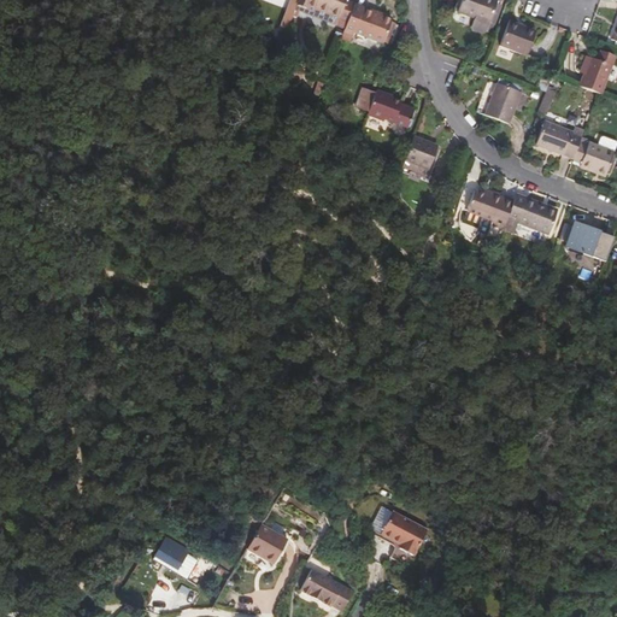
[(304,15),(336,25),(346,0),(299,0),(295,11),(294,13),(303,17),(304,15)]
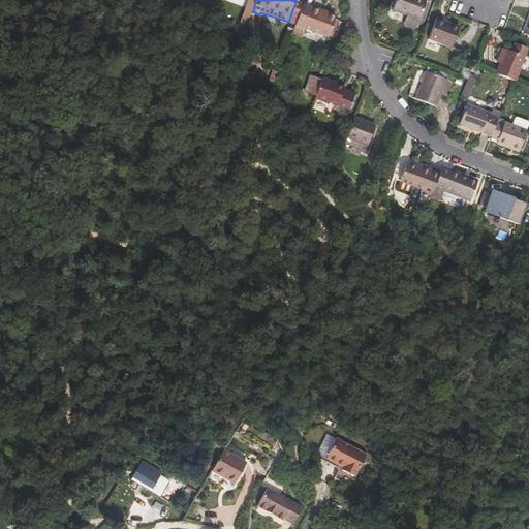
[(396,0),(392,11),(406,17),(404,24),(405,27),(412,30),(415,28),(416,27),(426,3),(426,0),(396,0)]
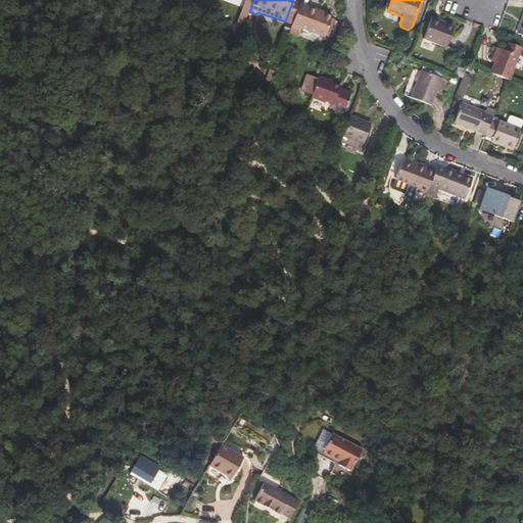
[(246,25),(250,3),(243,2),(239,22),(246,25)]
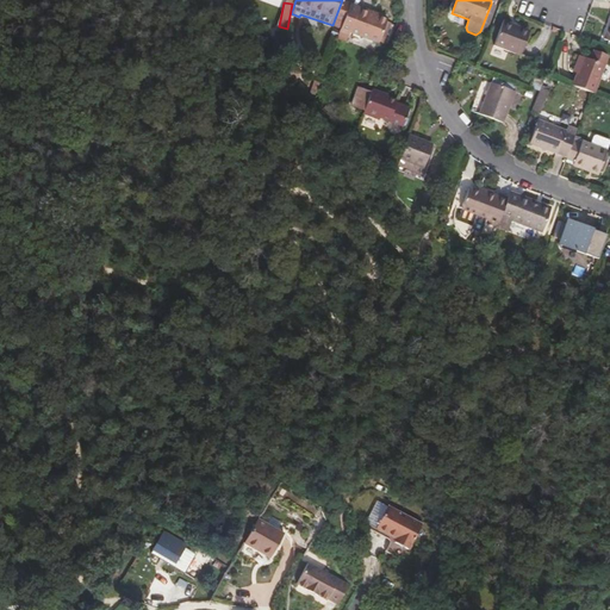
[(496,5),(491,4),(480,31),(485,33),(496,5)]
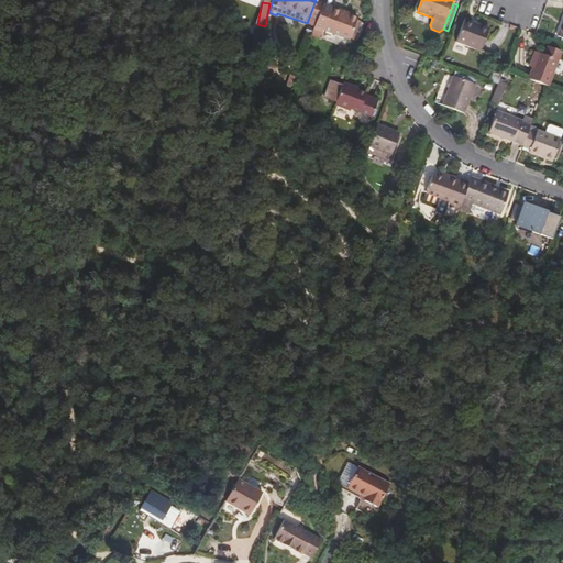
[(344,12),(323,4),(313,30),(321,32),(322,31),(349,41),(350,39),(354,41),(362,21),(357,20),(350,17),(343,14),(344,12)]
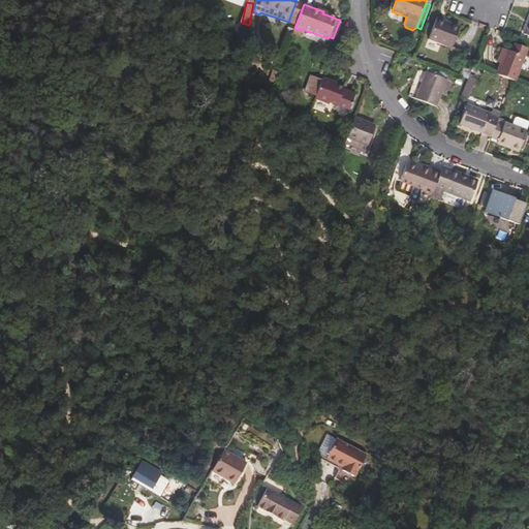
[(252,11),(251,16),(286,28),(288,22),(260,12),(259,14),(252,11)]
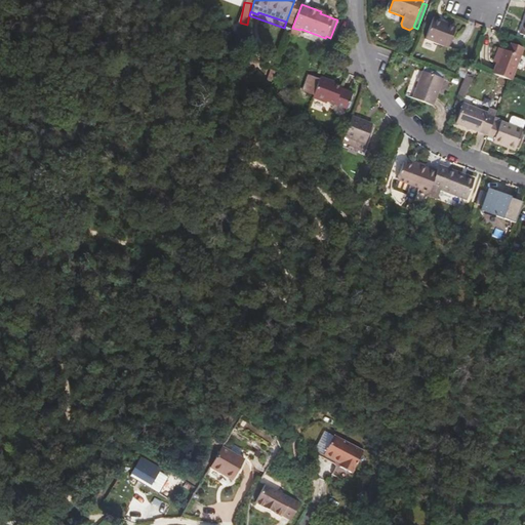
[(448,49),(455,29),(442,24),(442,22),(434,18),(425,40),(448,49)]
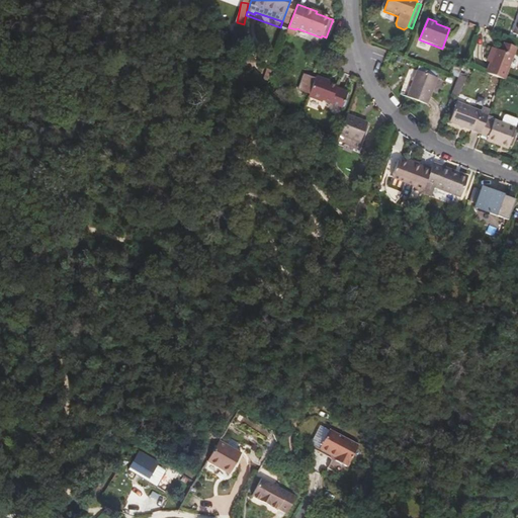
[(501,52),(495,50),(490,63),(486,73),(502,79),(505,80),(517,48),(504,42),(501,52)]
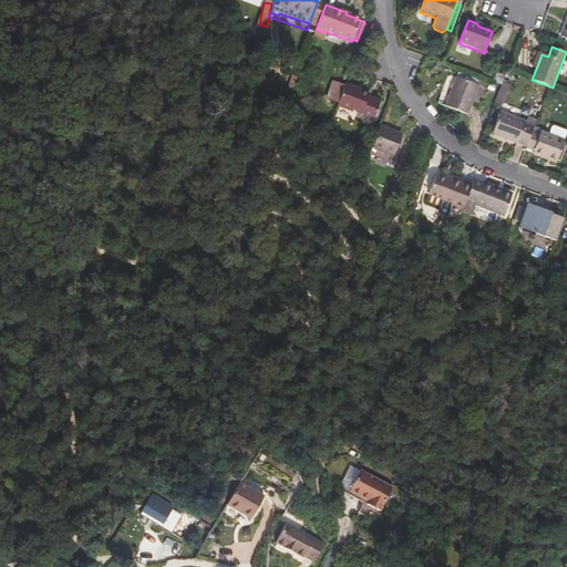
[(533,68),(536,69),(542,54),(538,52),(533,68)]
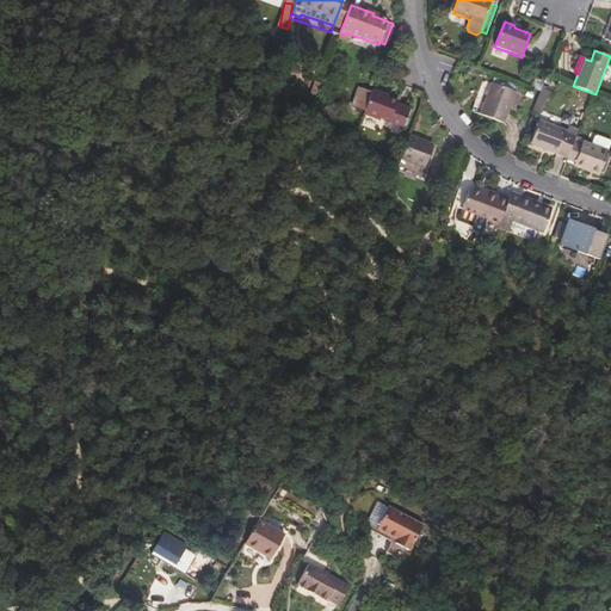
[(514,92),(492,84),(480,115),(504,123),(514,92)]
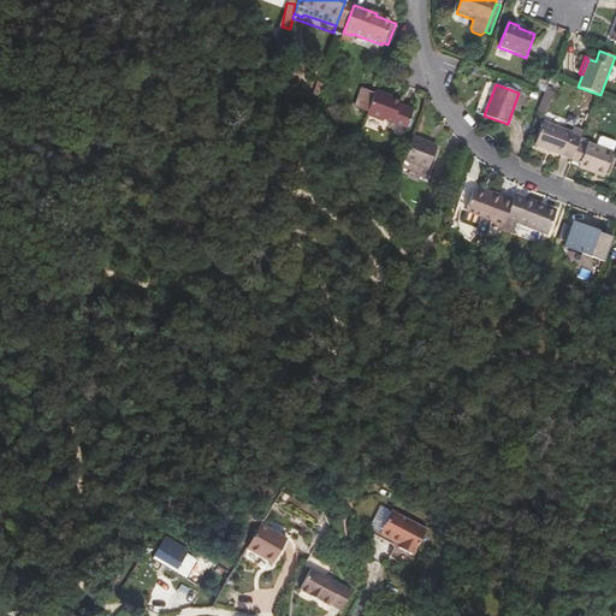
[(355,107),(367,111),(374,93),(362,88),(355,107)]
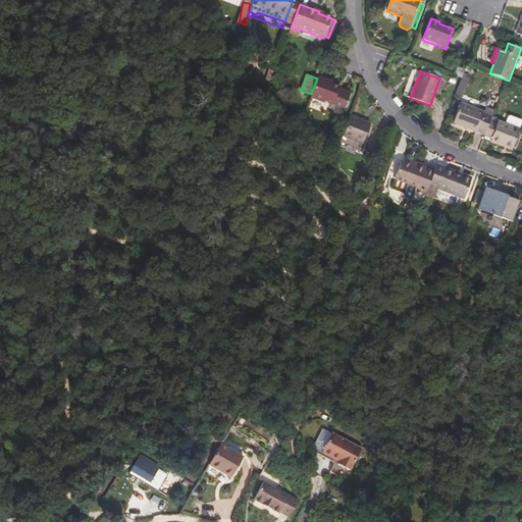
[(311,94),(310,99),(323,103),(324,101),(342,108),(348,92),(340,89),(338,87),(326,82),(326,80),(318,76),(317,79),(311,94)]
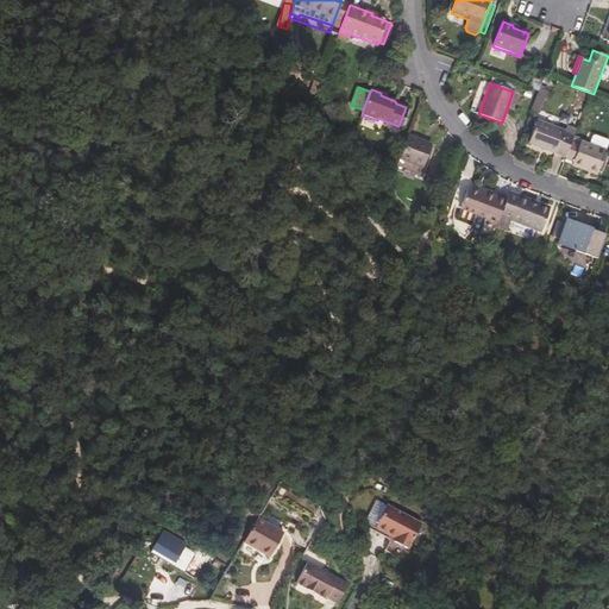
[(546,92),(539,89),(538,93),(532,108),(539,112),(546,92)]
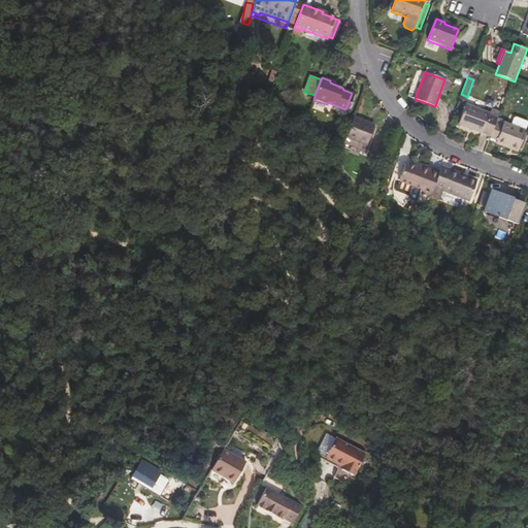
[(459,125),(490,137),(496,123),(498,118),(490,114),(490,113),(466,104),(459,125)]
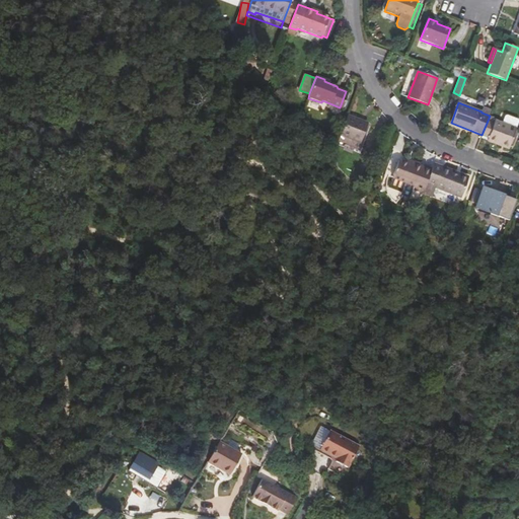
[(360,143),(367,126),(360,123),(360,120),(348,115),(340,136),(360,143)]
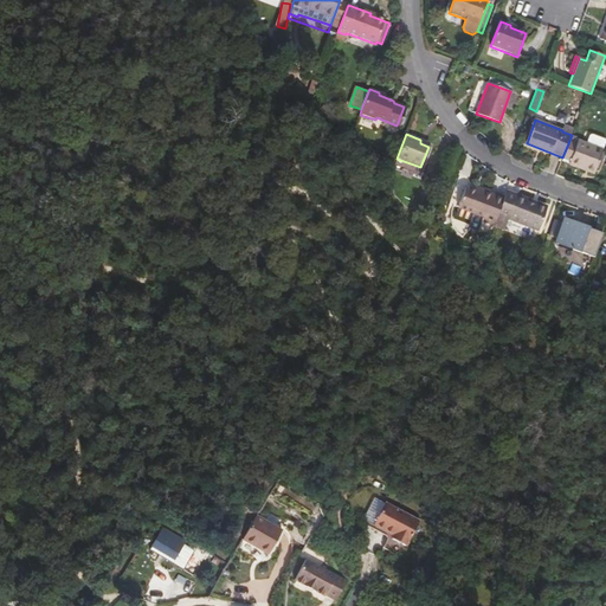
[(587,144),(603,150),(605,142),(604,140),(593,135),(590,136),(587,144)]
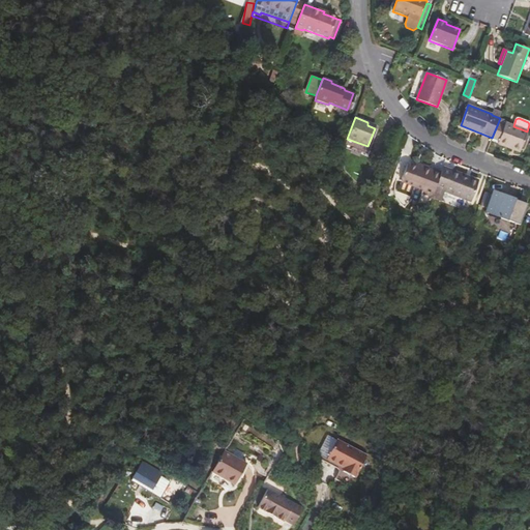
[(505,125),(498,123),(492,138),(499,142),(498,144),(511,150),(513,147),(521,150),(527,131),(513,126),(506,123),(505,125)]
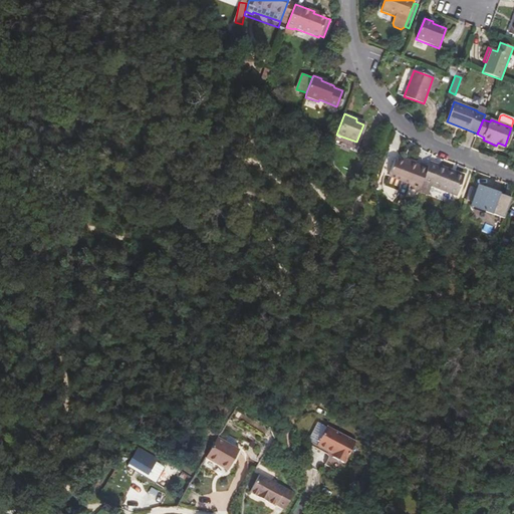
[(408,188),(419,191),(422,184),(428,168),(418,164),(417,165),(406,161),(406,163),(394,159),(392,163),(386,161),(381,175),(383,176),(381,184),(382,191),(383,194),(386,198),(391,202),(397,198),(400,194),(401,191),(406,193),(408,188)]
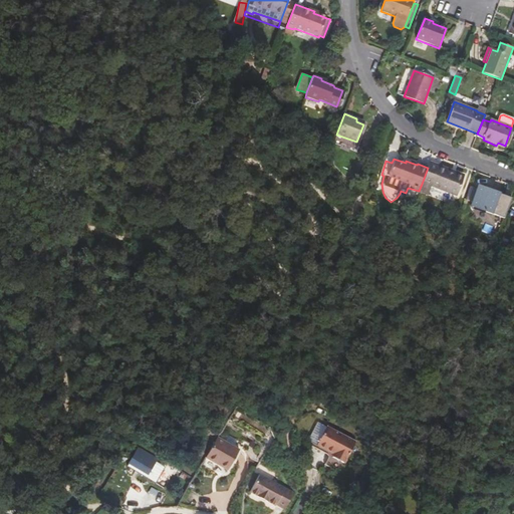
[(455,197),(463,178),(447,171),(448,169),(439,166),(438,166),(437,168),(429,164),(428,168),(422,184),(419,191),(418,193),(426,196),(430,187),(455,197)]
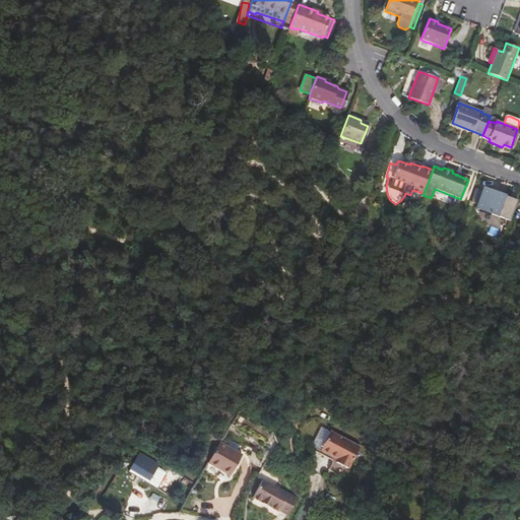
[(469,177),(453,171),(452,173),(468,180),(469,177)]
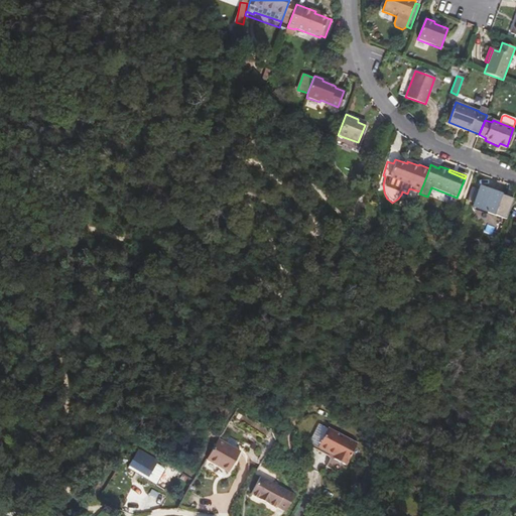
[(472,208),(505,221),(513,200),(480,186),(472,208)]
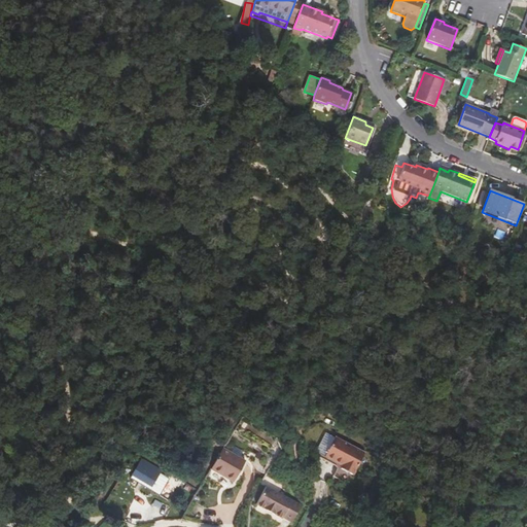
[(339,464),(337,467),(332,478),(348,486),(364,453),(326,433),(316,452),(339,464)]
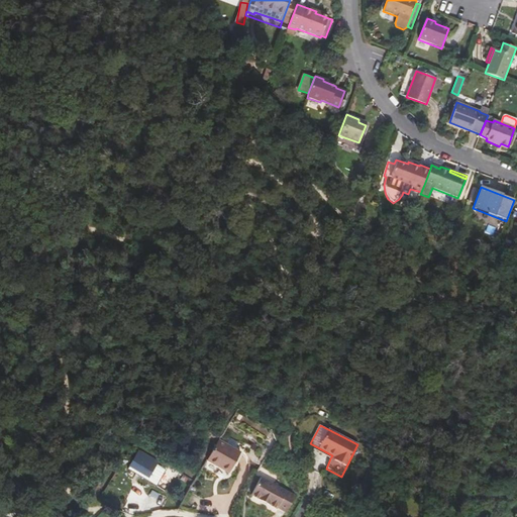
[(241,453),(219,440),(207,460),(219,468),(221,466),(230,471),(241,453)]
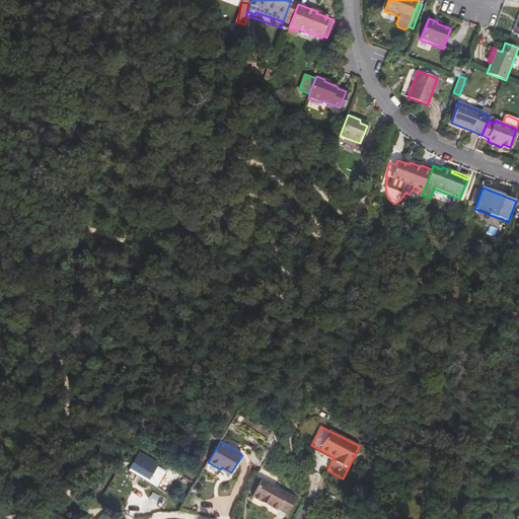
[(310,448),(331,460),(334,457),(311,445),(310,448)]
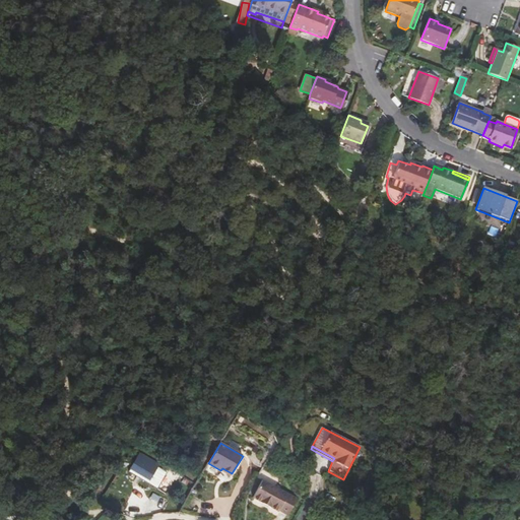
[(149,479),(158,464),(141,453),(131,468),(149,479)]
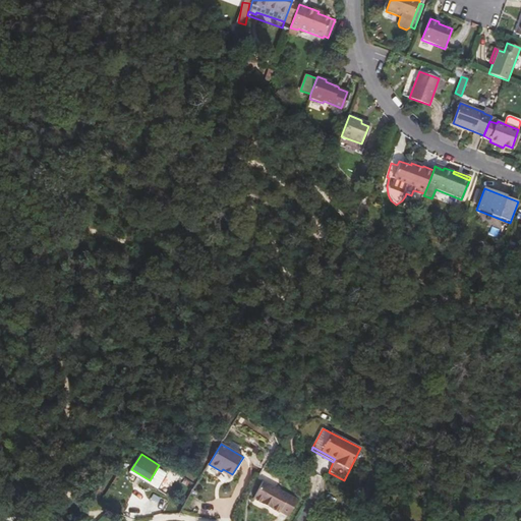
[(231,477),(232,474),(223,469),(221,471),(231,477)]
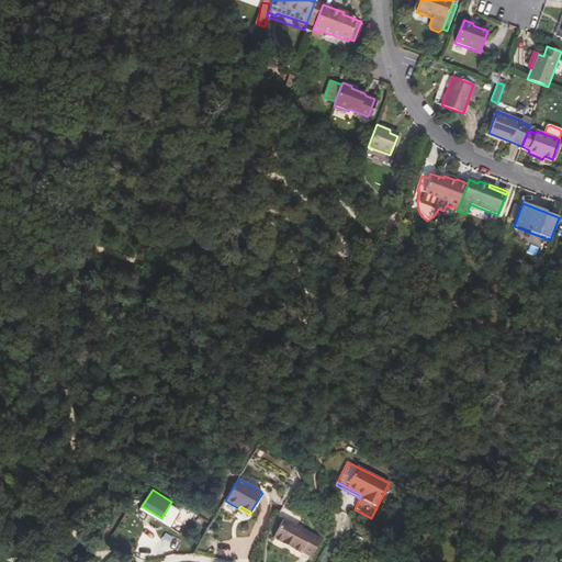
[(322,539),(284,518),(273,538),(301,553),(302,552),(312,558),(322,539)]
